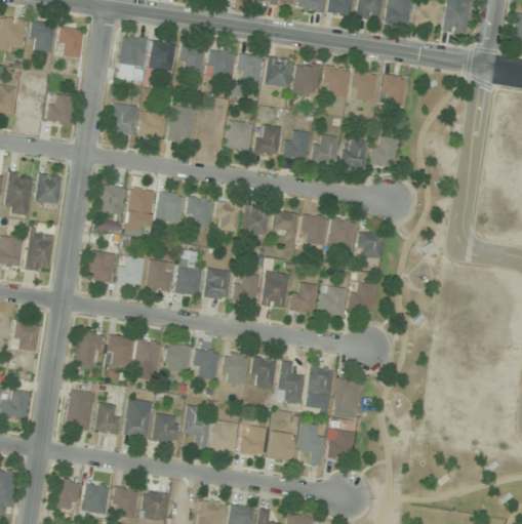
[(298,0),(297,7),(321,12),(323,0),(298,0)]
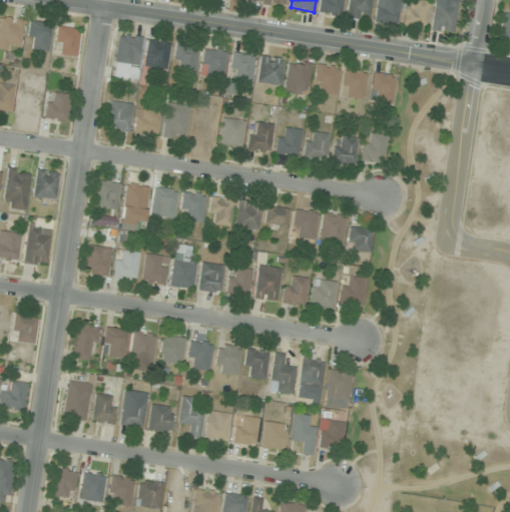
[(322,0),(322,12),(344,14),(344,0),(322,0)]
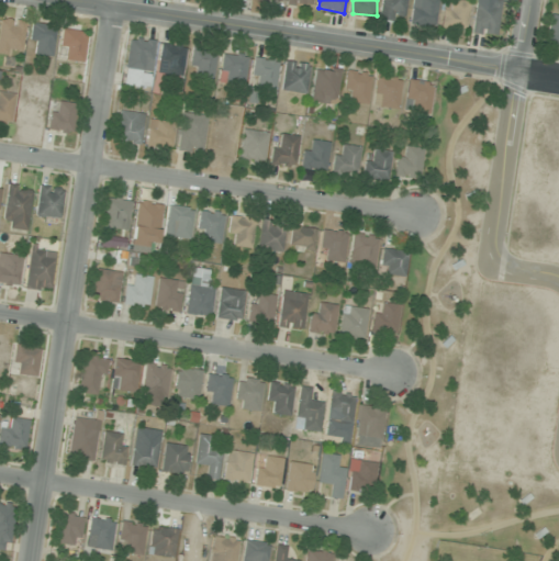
[(384,0),(381,18),(405,22),(409,0),(384,0)]
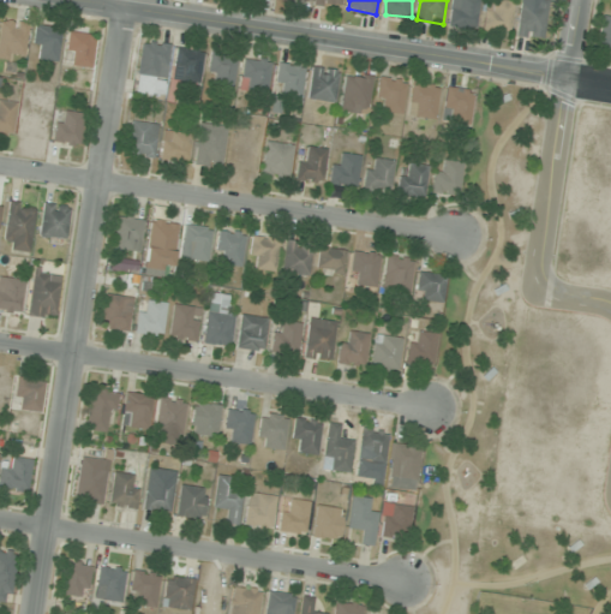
[(479,28),(480,0),(454,0),(451,25),(479,28)]
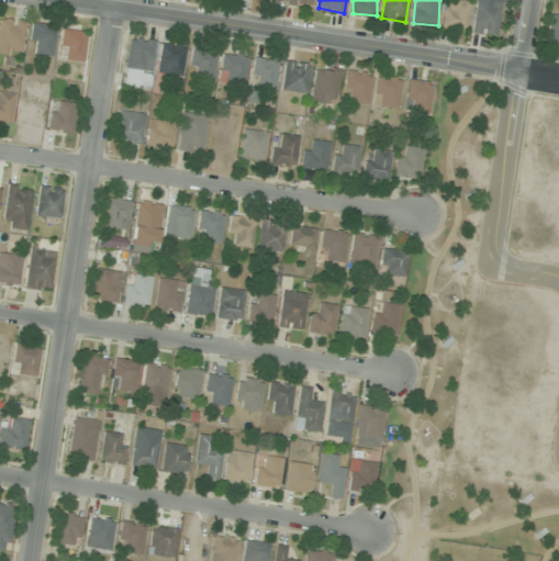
[(447,0),(443,27),(468,32),(472,1),(465,0),(447,0)]
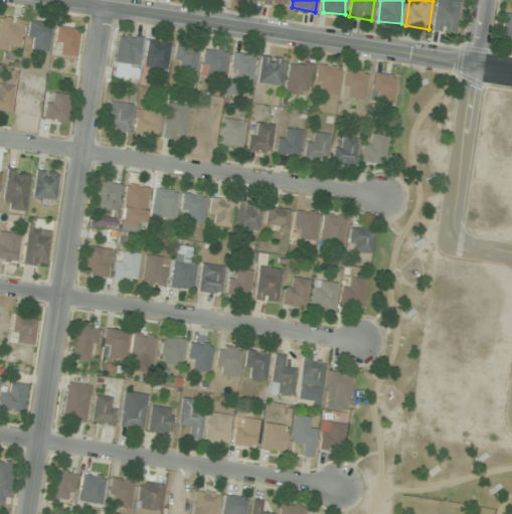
[(440,0),(434,29),(456,34),(463,4),(447,0),(440,0)]
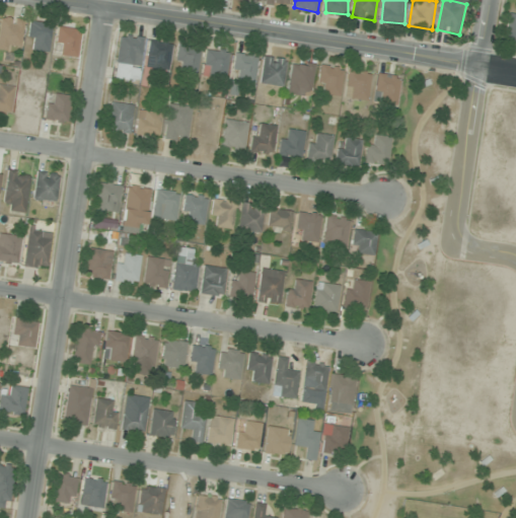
[(25,18),(2,16),(0,43),(23,45),(25,18)]
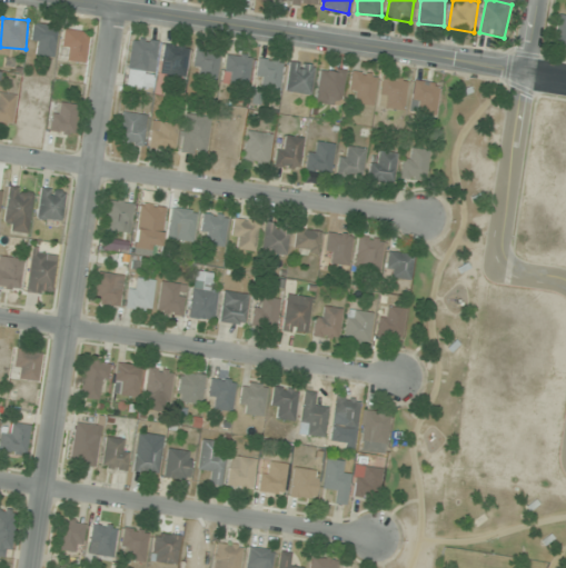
[(58,25),(35,23),(33,43),(38,43),(38,55),(57,55),(58,25)]
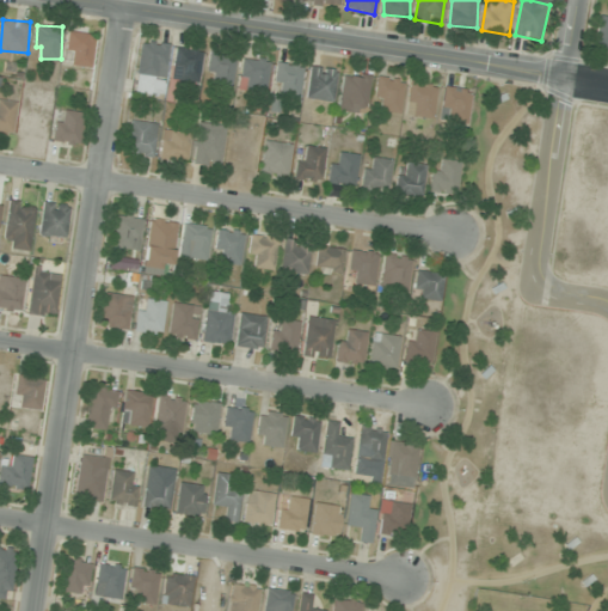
[(97,32),(71,32),(69,65),(96,66),(97,32)]
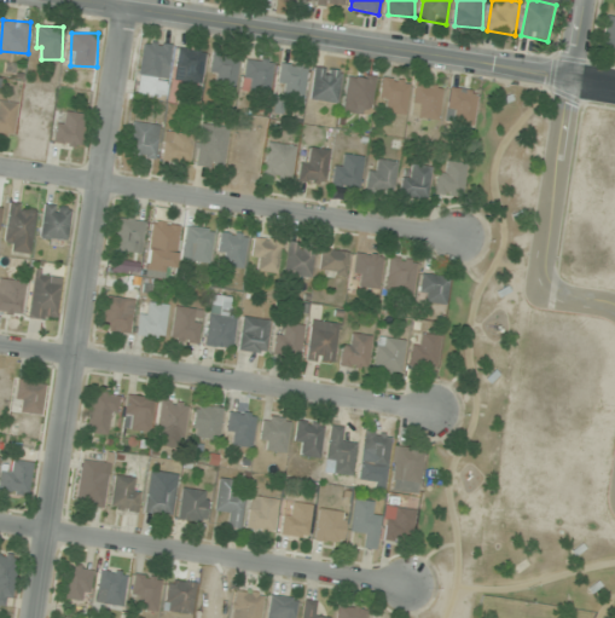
[(166,96),(175,45),(148,40),(139,91),(166,96)]
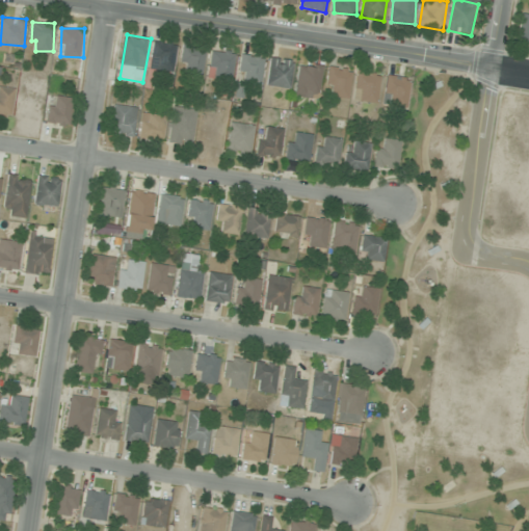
[(174,74),(179,44),(156,41),(151,70),(174,74)]
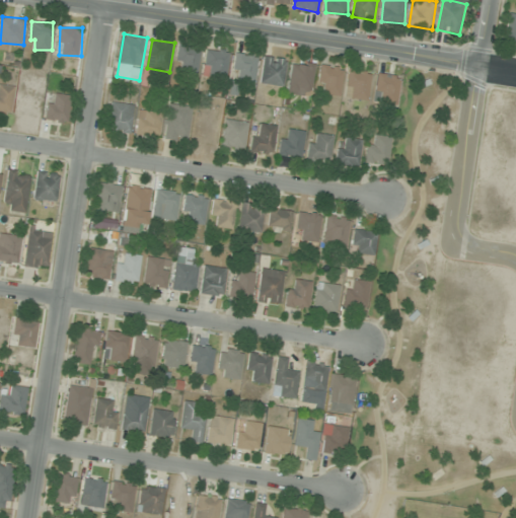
[(199,74),(204,45),(180,42),(177,62),(185,63),(183,71),(199,74)]
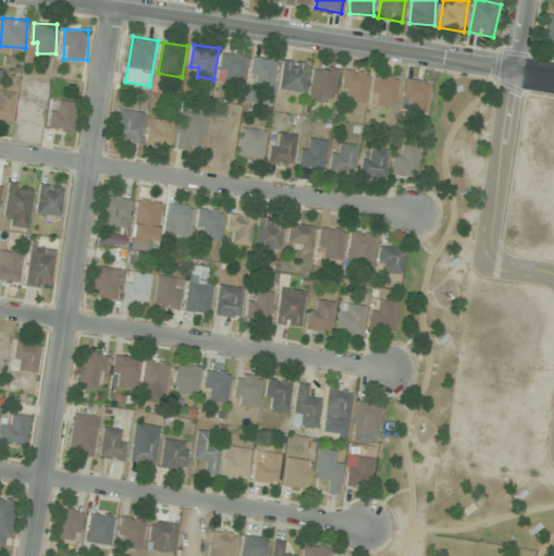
[(248,54),(223,52),(221,78),(246,82),(248,54)]
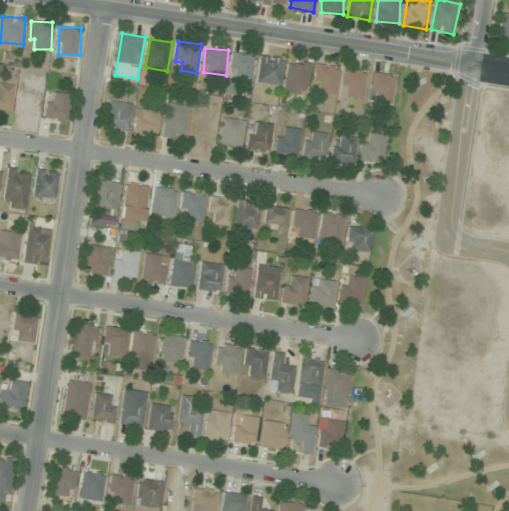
[(231,77),(253,80),(257,54),(234,51),(231,77)]
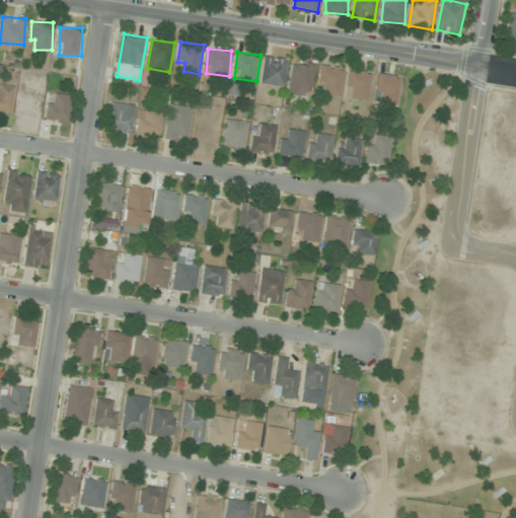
[(288,59),(265,57),(263,83),(285,86),(288,59)]
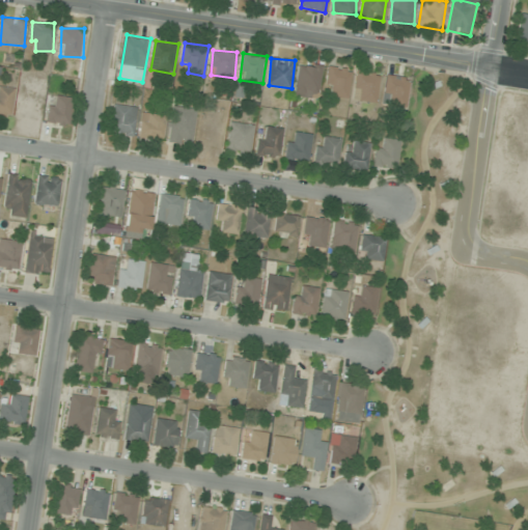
[(323,92),(321,63),(298,64),(300,93),(323,92)]
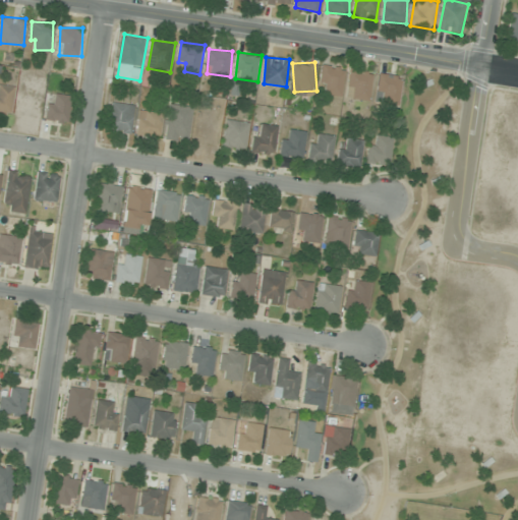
[(320,90),(339,97),(348,71),(330,64),(320,90)]
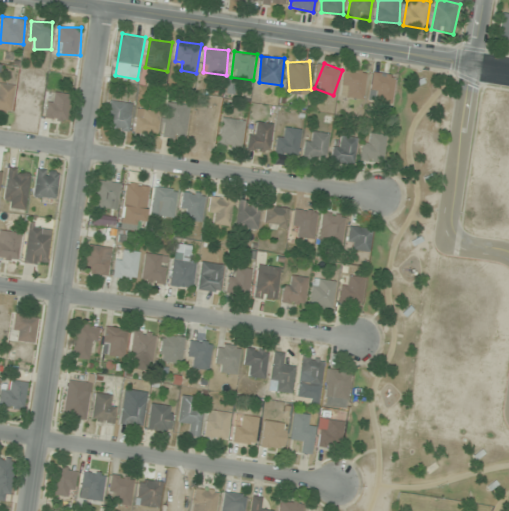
[(363,99),(368,71),(346,67),(341,95),(363,99)]
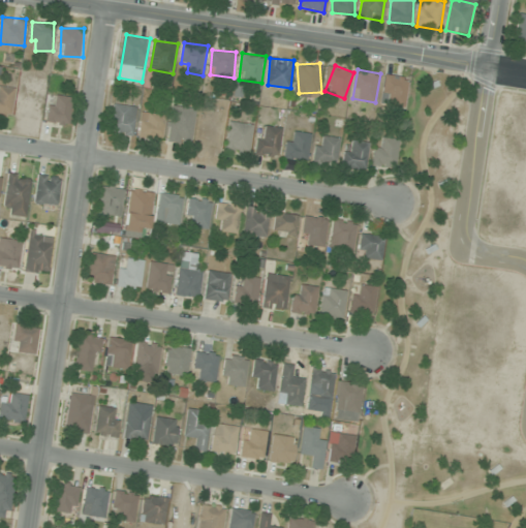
[(384,105),(408,105),(408,76),(384,76),(384,105)]
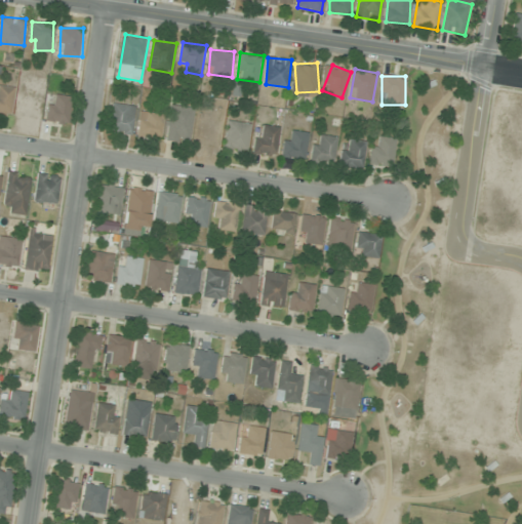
[(0,113),(11,116),(17,88),(0,84),(0,113)]
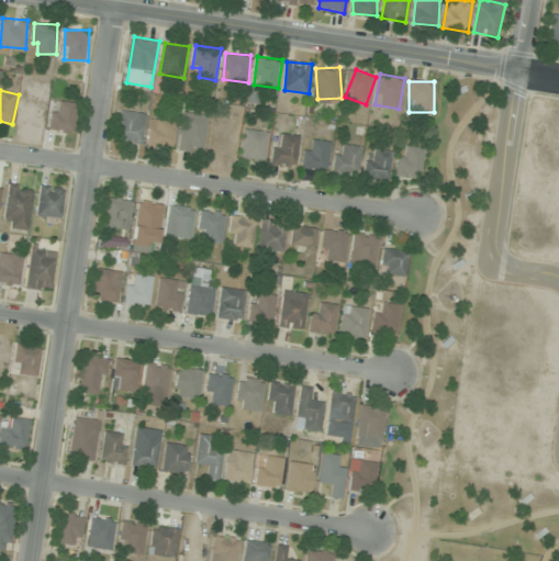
[(60,111),(52,111),(52,131),(77,131),(77,101),(60,101),(60,111)]
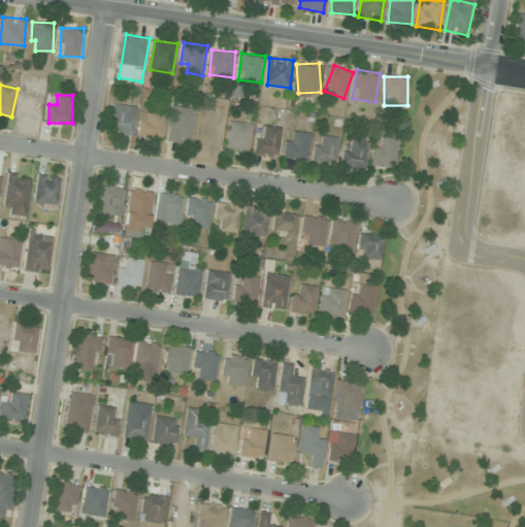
[(139,104),(116,101),(111,132),(134,135),(139,104)]
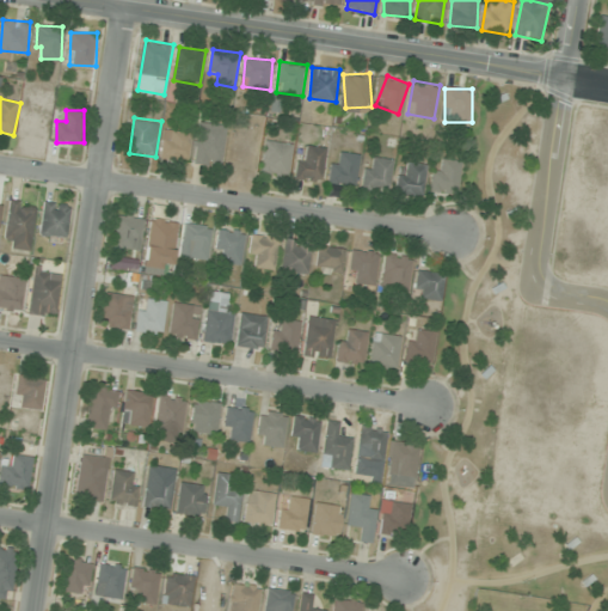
[(222,167),(229,128),(202,122),(195,162),(222,167)]
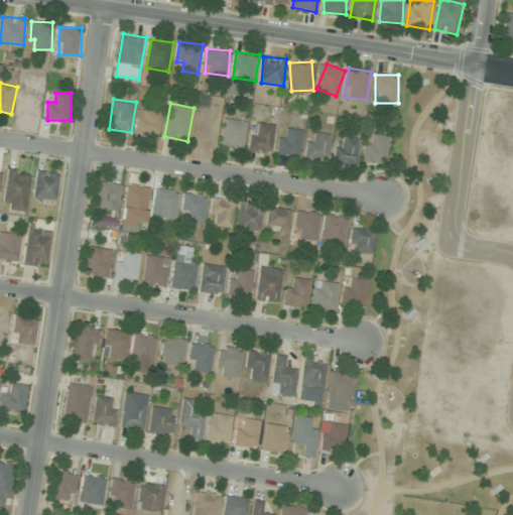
[(158,136),(163,112),(140,108),(136,132),(158,136)]
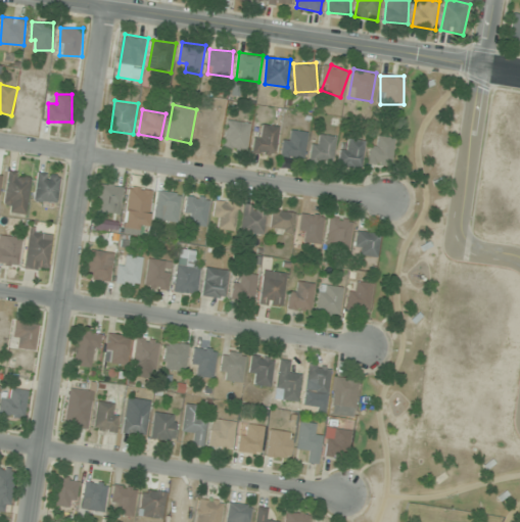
[(251,124),(229,120),(225,147),(247,150),(251,124)]
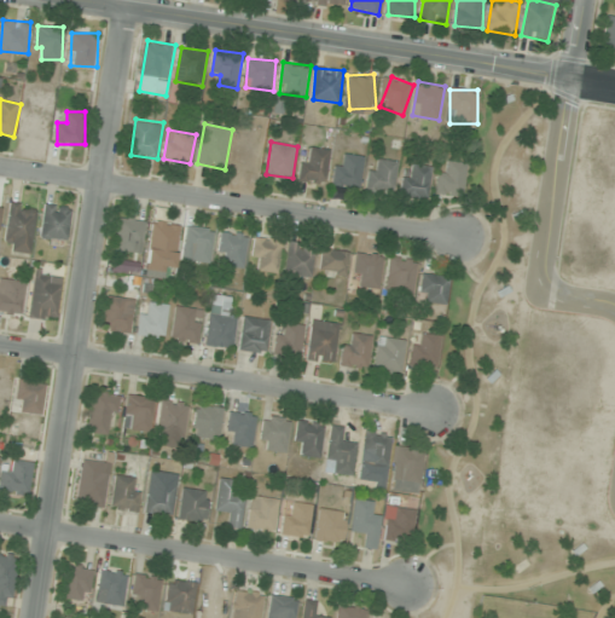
[(328,182),(331,149),(305,146),(301,179),(328,182)]
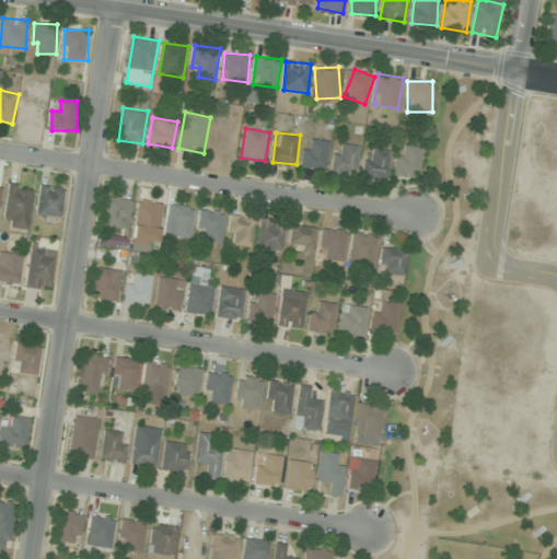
[(328,169),(328,140),(305,140),(305,169),(328,169)]
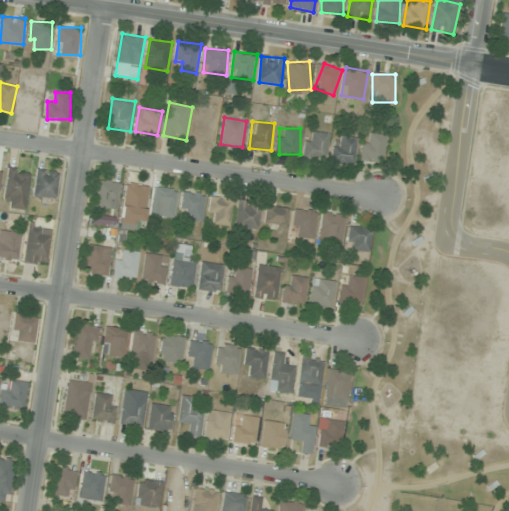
[(306,158),(328,159),(328,131),(307,131),(306,158)]
